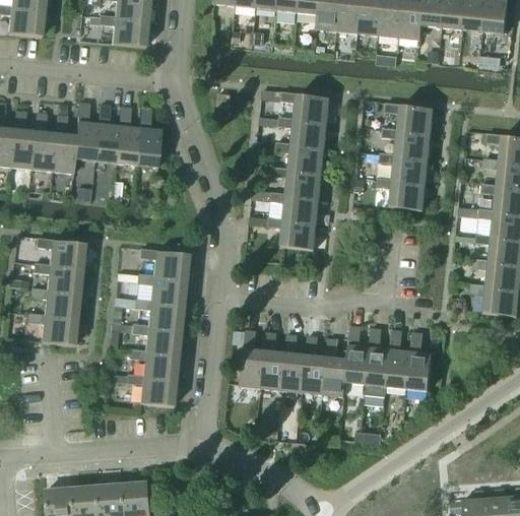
[(10,0),(10,5),(10,7),(43,11),(44,0),(10,0)]
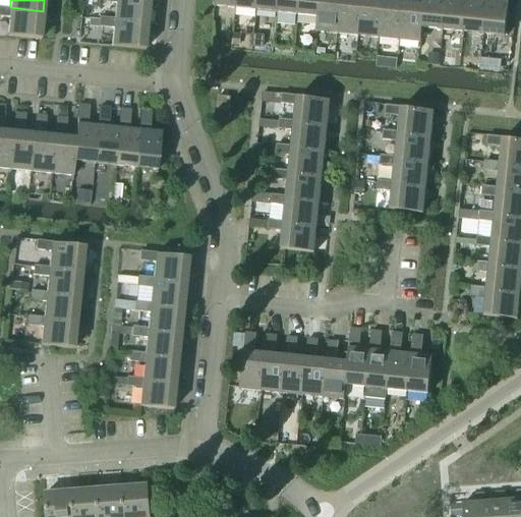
[(108,0),(116,1),(114,16),(114,18),(147,21),(150,0),(108,0)]
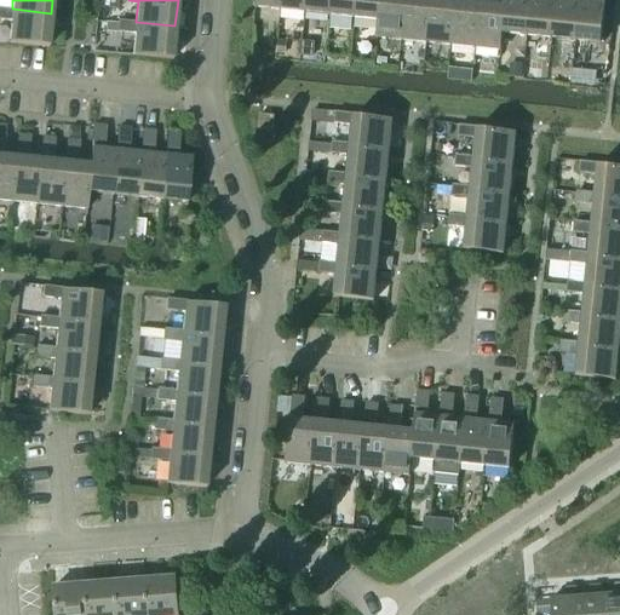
[(305,0),(305,9),(329,11),(329,0),(305,0)]
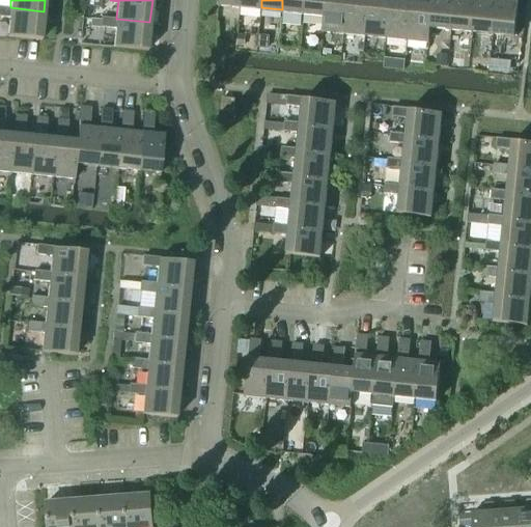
[(282,0),(282,9),(303,12),(304,0),(282,0)]
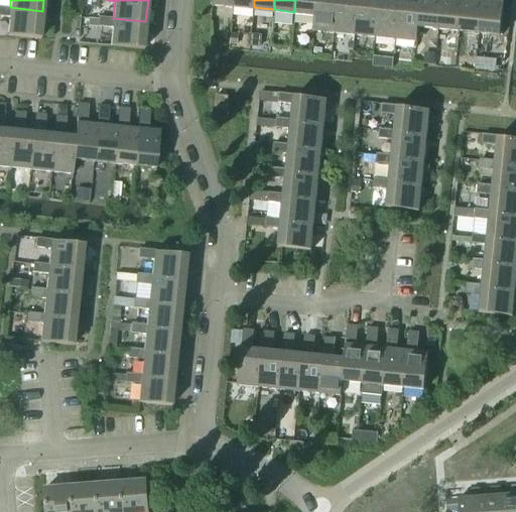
[(295,0),(294,12),(313,14),(315,0),(295,0)]
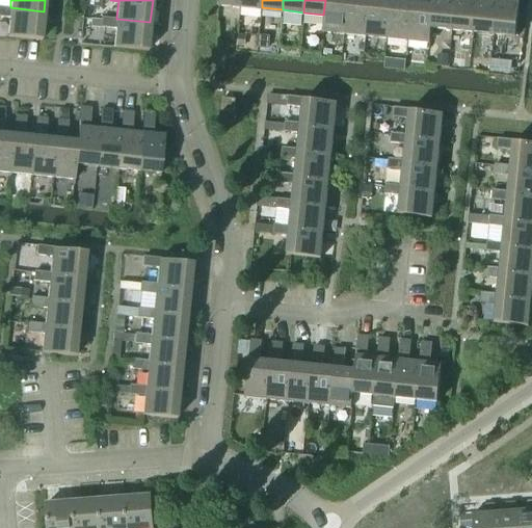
[(325,0),(323,15),(324,15),(323,29),(343,31),(347,0),(325,0)]
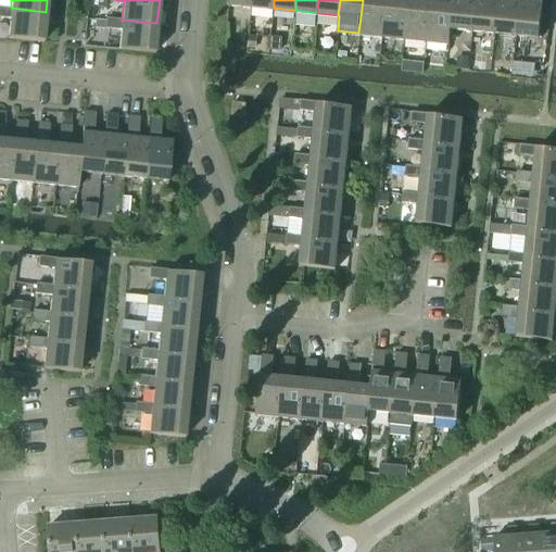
[(363,0),(358,33),(381,35),(384,0),(363,0)]
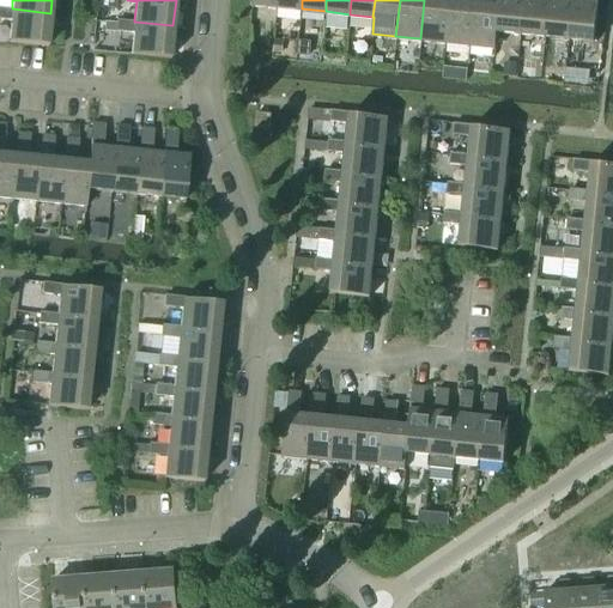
[(424,0),(420,38),(444,41),(449,0),(424,0)]
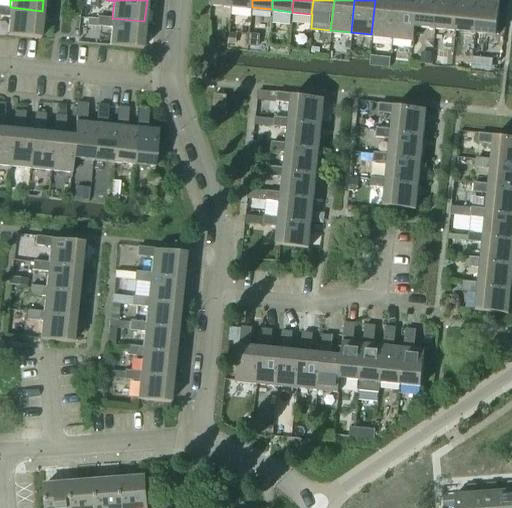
[(375,0),(371,34),(392,37),(396,0),(375,0)]
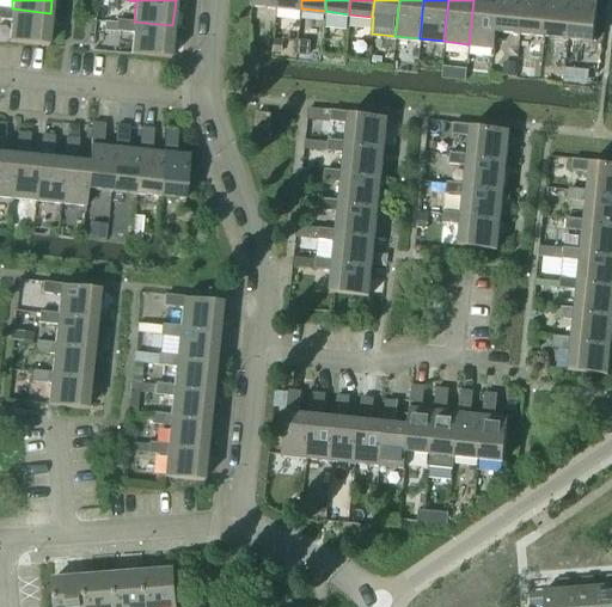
[(473,0),(469,44),(494,47),(495,30),(497,1),(485,0),(473,0)]
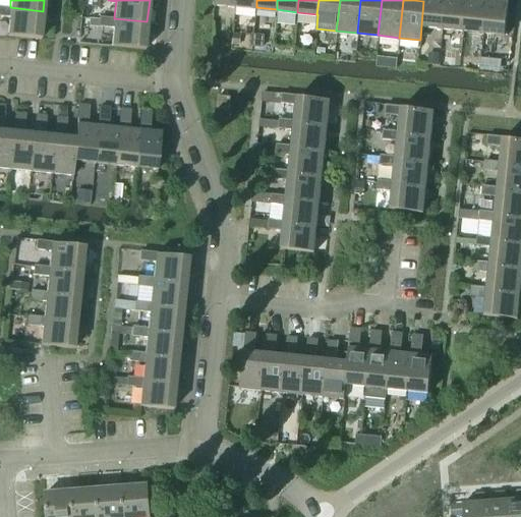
[(423,0),(423,1),(421,25),(442,27),(444,0),(423,0)]
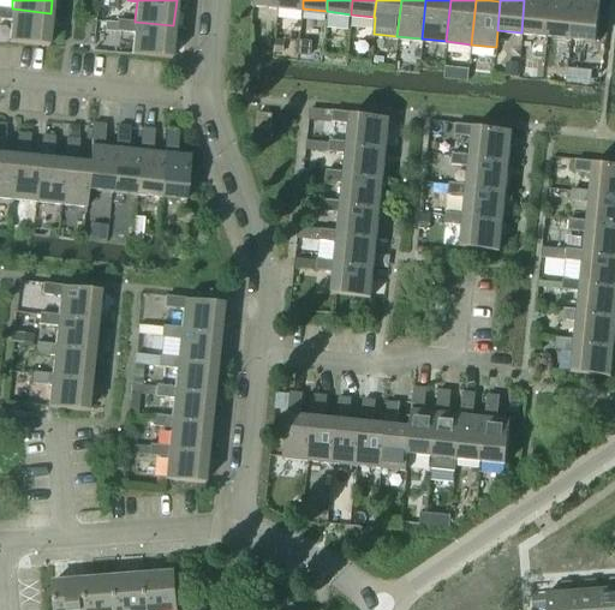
[(524,0),(521,33),(545,35),(549,0),(524,0)]
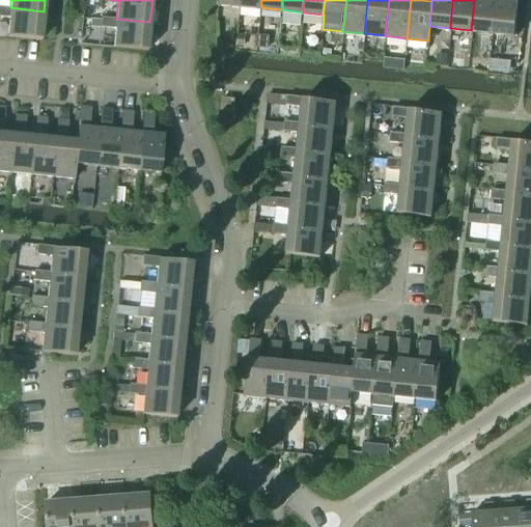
[(474,0),(471,30),(492,32),(495,0),(474,0)]
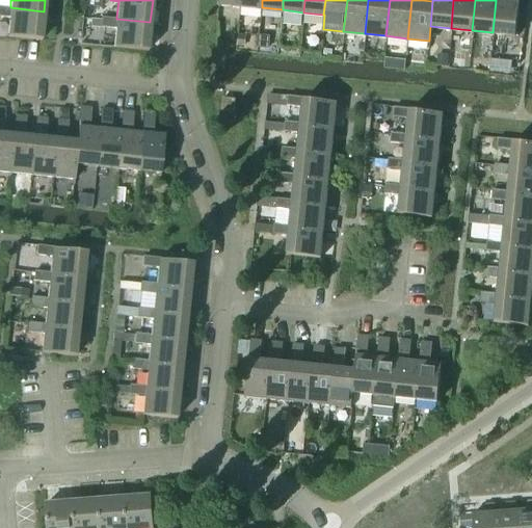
[(496,0),(493,32),(515,34),(519,0),(496,0)]
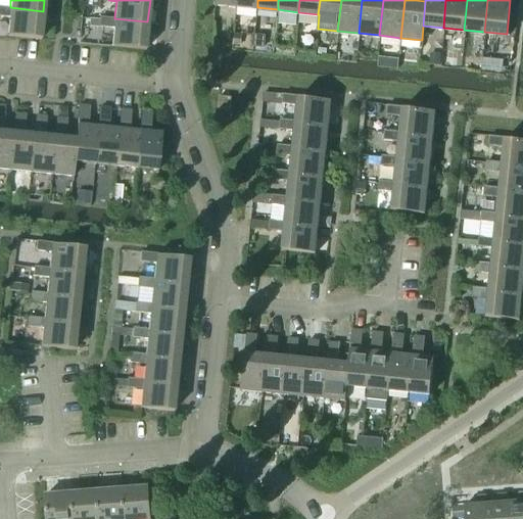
[(0,12),(9,14),(7,33),(41,37),(43,11),(10,7),(10,5),(0,4),(0,12)]
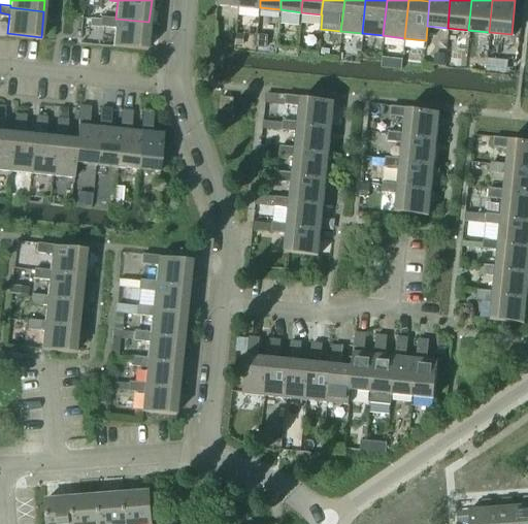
[(100,14),(99,24),(114,25),(112,44),(146,47),(149,22),(116,19),(116,17),(100,14)]
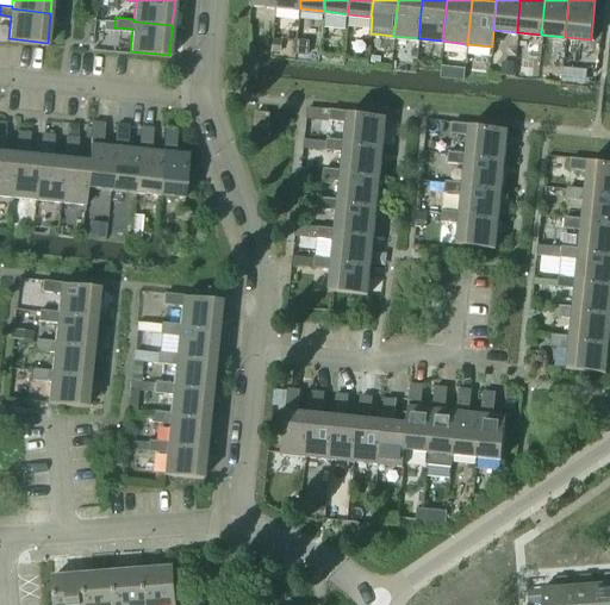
[(272,37),(271,49),(280,49),(281,37),(272,37)]
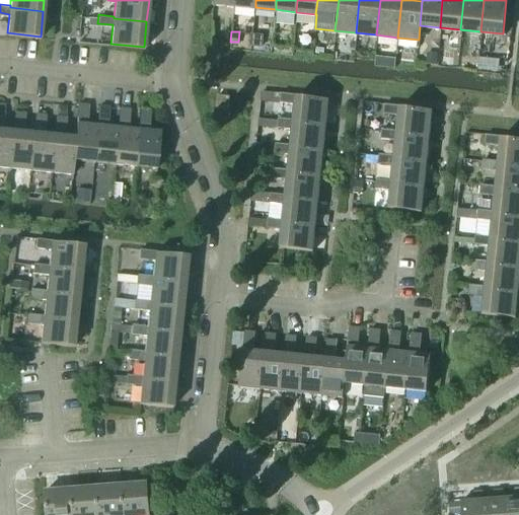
[(253,33),(251,45),(261,45),(262,34),(253,33)]
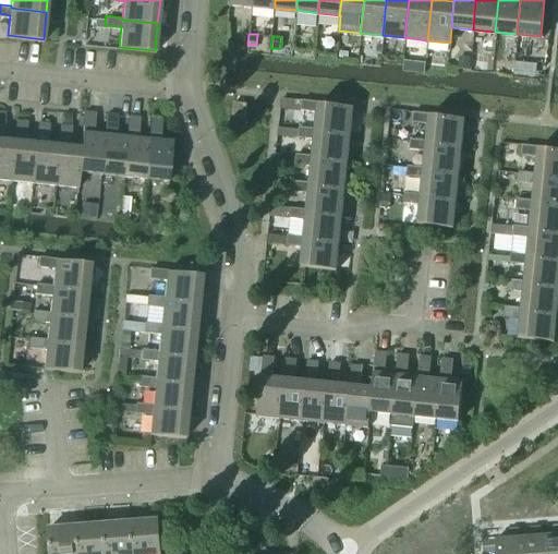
[(459,55),(458,68),(468,69),(469,56),(459,55)]
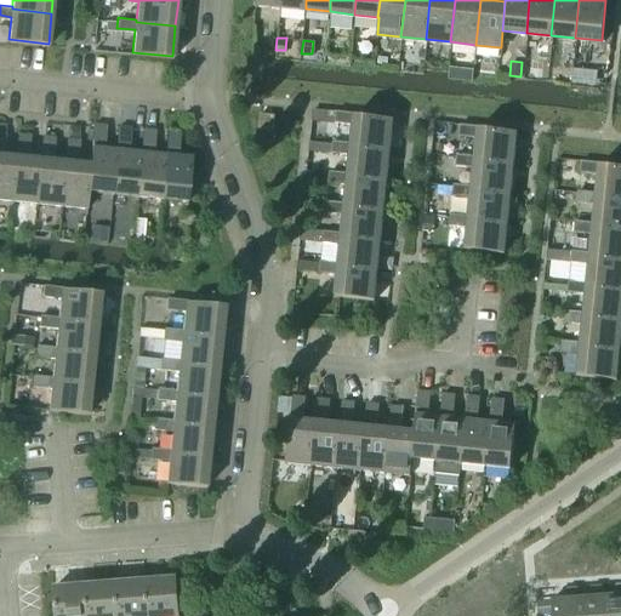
[(313,107),(312,117),(323,118),(324,107),(313,107)]
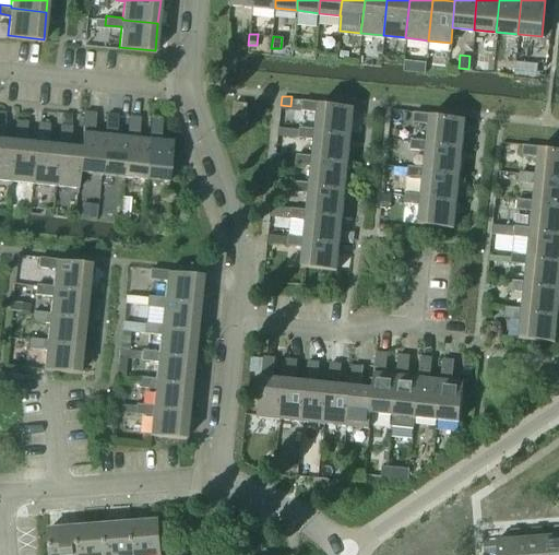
[(318,109),(316,127),(316,128),(351,132),(354,105),(319,101),(319,99),(302,97),(301,107),(318,109)]
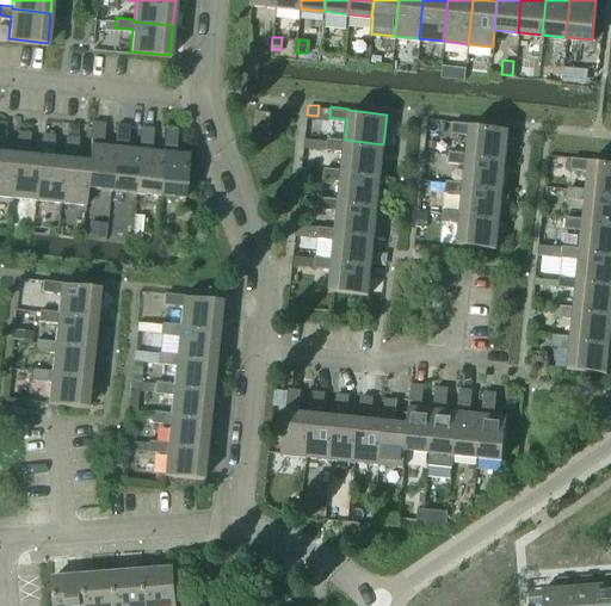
[(257,109),(254,123),(269,124),(270,111),(257,109)]
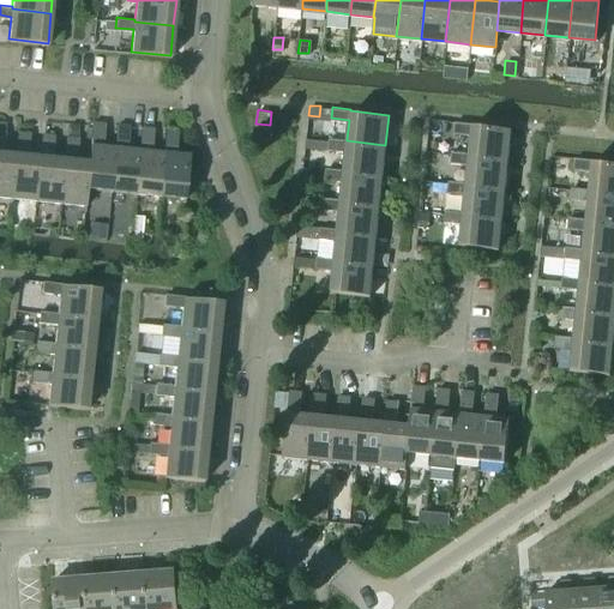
[(92,120),(89,161),(86,188),(110,191),(115,146),(102,145),(104,121),(92,120)]
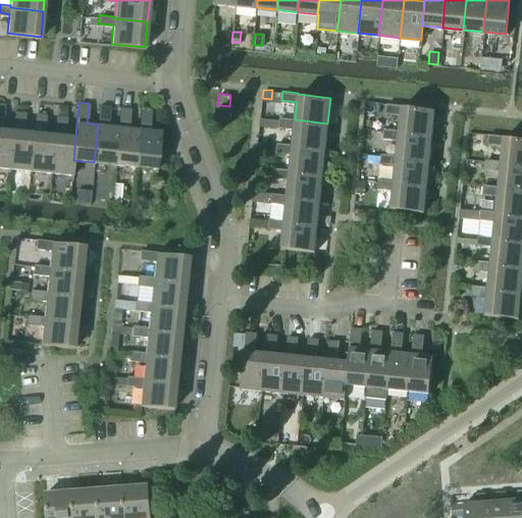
[(401,112),(400,128),(399,131),(432,134),(434,109),(402,105),(402,104),(386,102),(385,111),(401,112)]
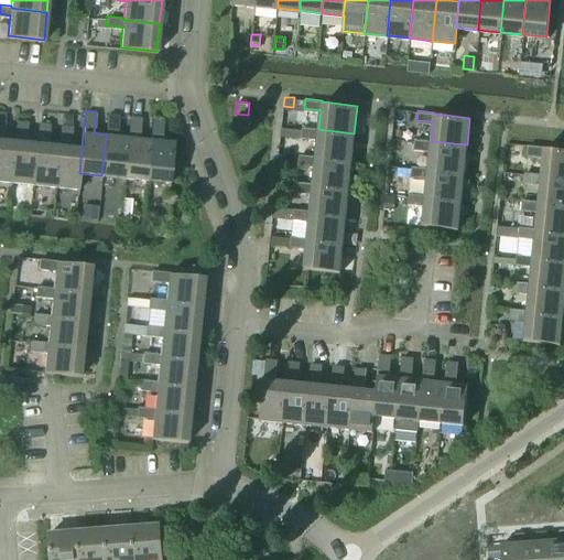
[(108,114),(106,135),(101,175),(123,178),(128,136),(117,135),(119,115),(108,114)]
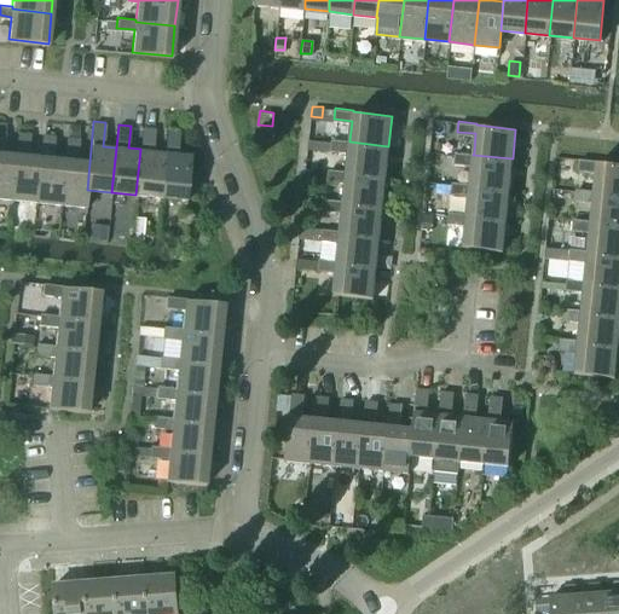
[(140,149),(136,195),(160,197),(165,152),(152,151),(155,128),(143,127),(140,149)]
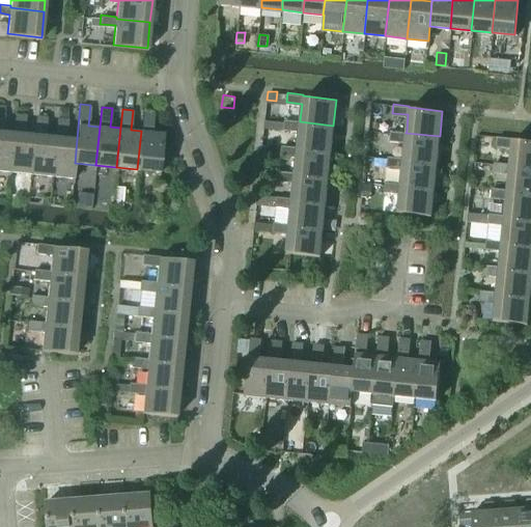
[(0,169),(8,171),(14,133),(2,131),(4,111),(0,110),(0,169)]
